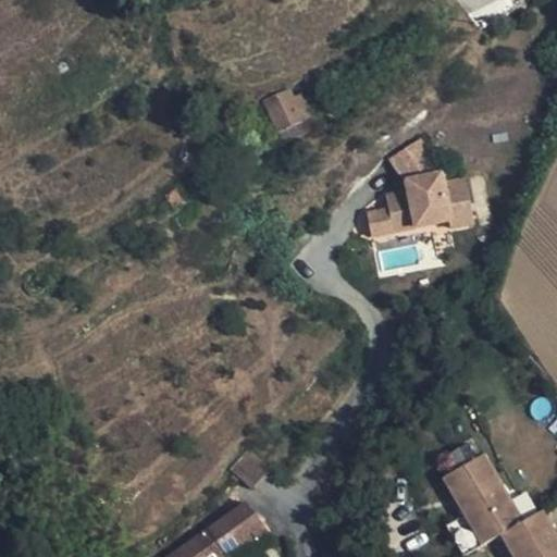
[(316,116),(306,96),(293,101),(288,94),(267,103),(280,132),(316,116)]
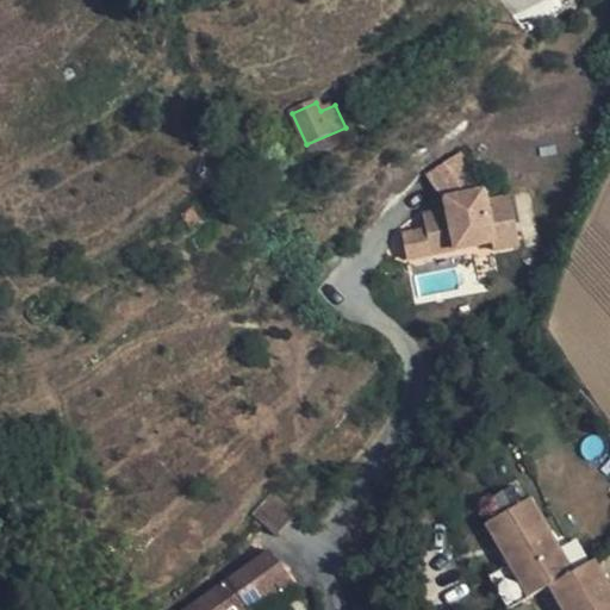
[(453,161),(422,181),(439,207),(440,219),(416,223),(423,263),(485,253),(486,260),(512,255),(503,206),(479,211),(477,200),(453,161)]
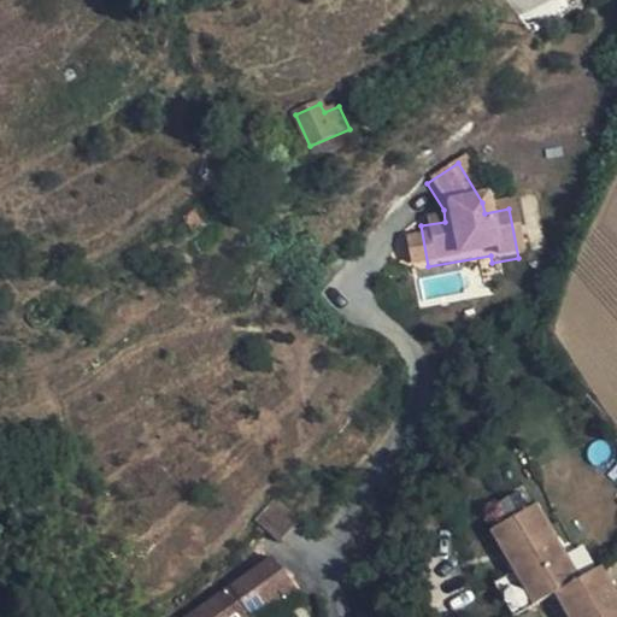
[(191,230),(205,223),(197,210),(184,218),(191,230)]
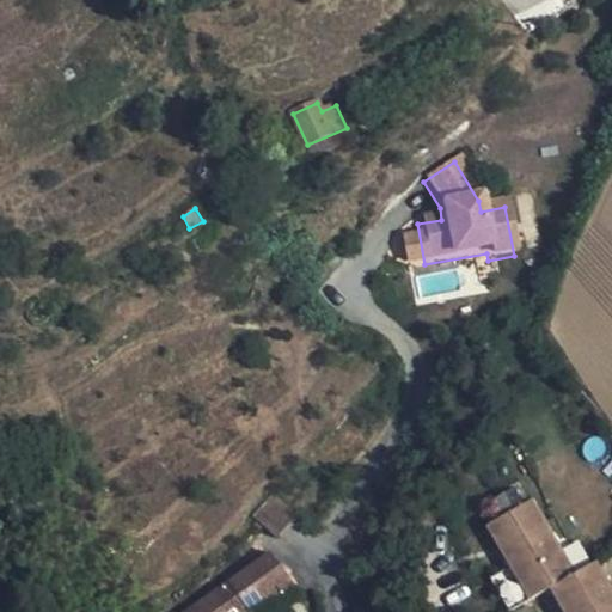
[(274,493),(252,515),(274,538),(295,515),(274,493)]
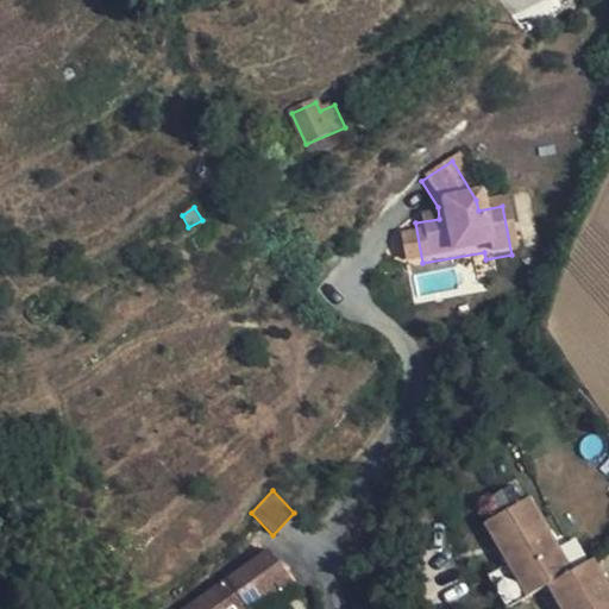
[(527,596),(547,585),(571,571),(528,498),(484,523),(507,564),(527,596)]
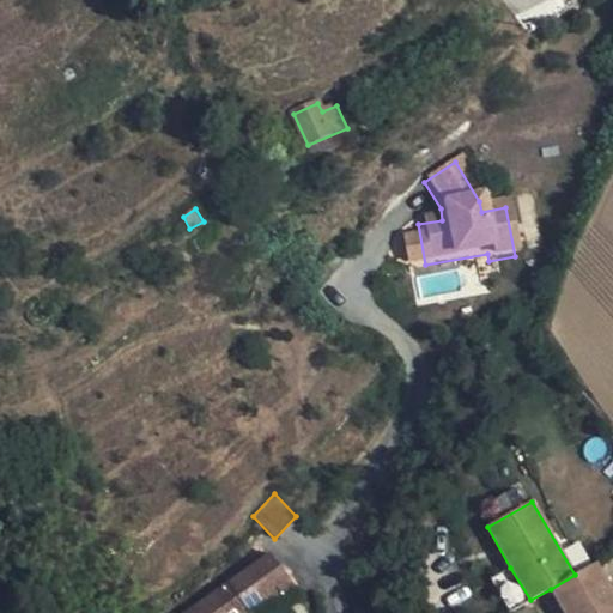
[(271,554),(189,612),(279,612),(286,608),(286,607),(275,593),(290,582),(271,554)]
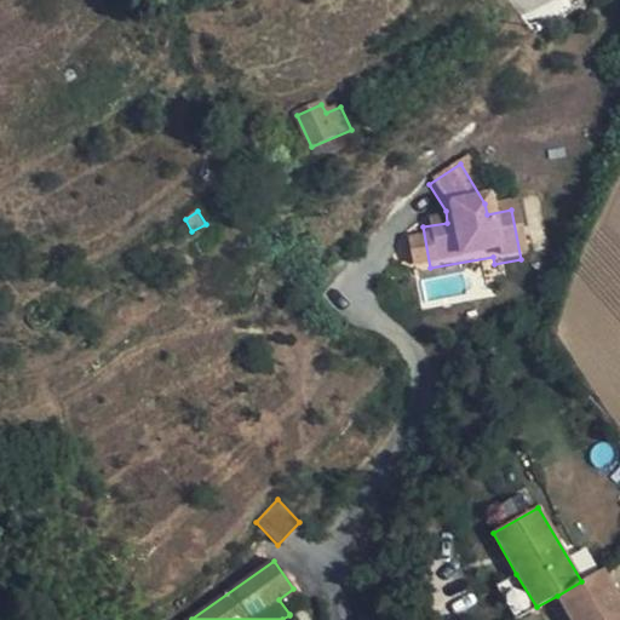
[(581,581),(557,596),(570,619),(619,619),(619,600),(602,569),(590,577),(581,581)]
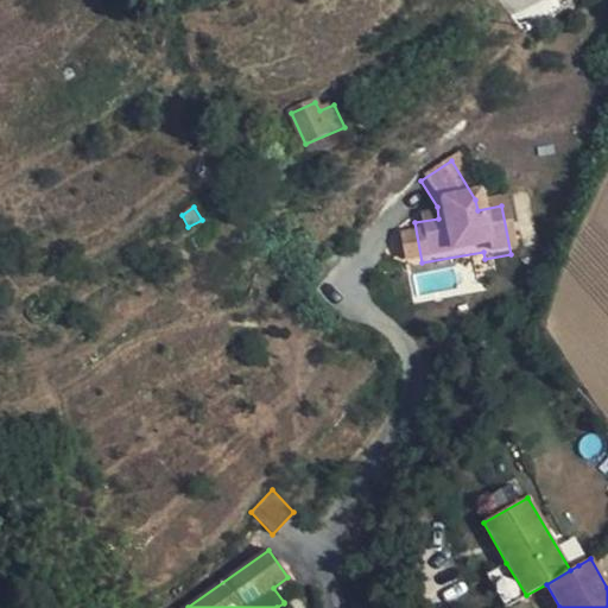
[(513,603),(526,595),(506,563),(494,570),(513,603)]
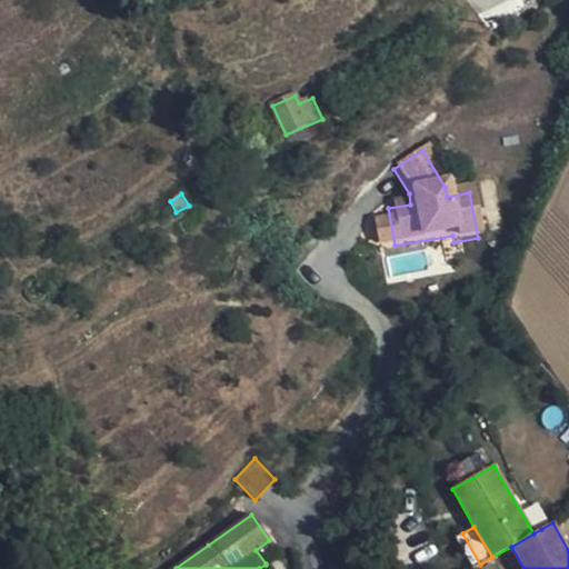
[(279,553),(269,540),(256,550),(266,563),(279,553)]
